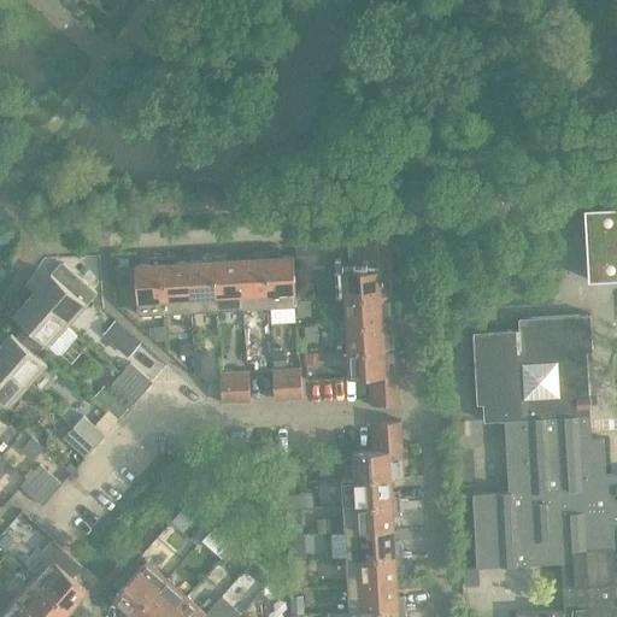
[(616,207),(586,210),(589,281),(616,278),(616,207)]
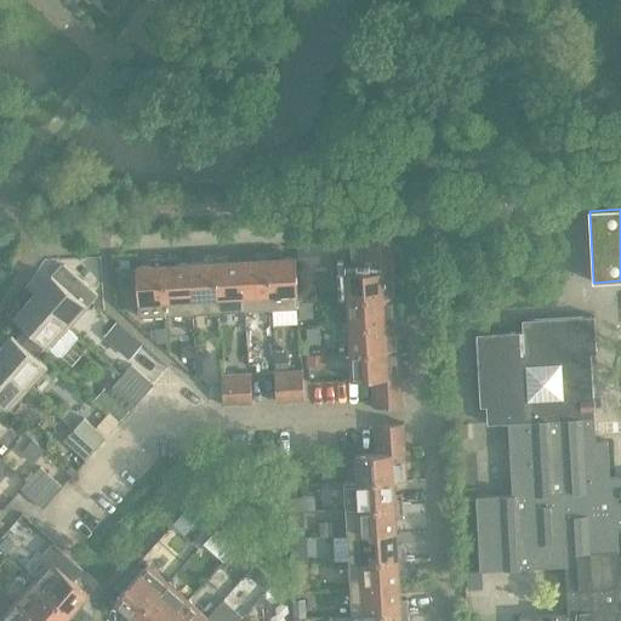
[(365,241),(365,255),(394,254),(394,239),(365,240),(365,241)]
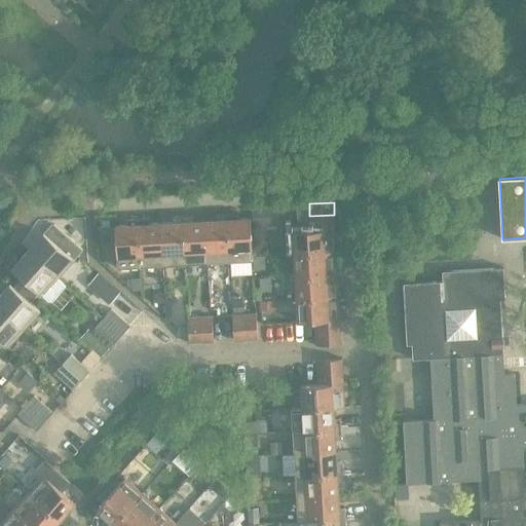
[(278,208),(254,209),(255,225),(279,224),(278,208)]
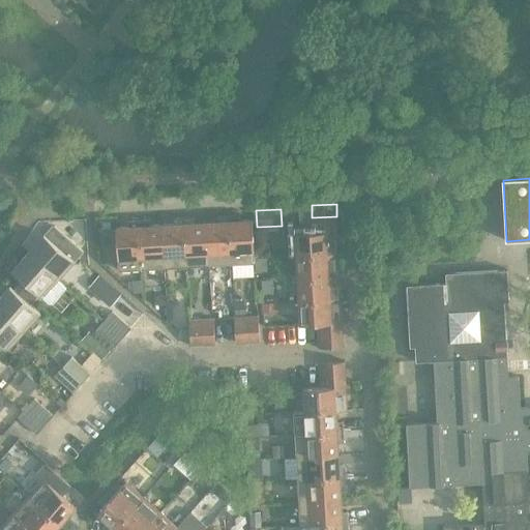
[(239,214),(229,215),(232,264),(256,262),(253,219),(240,221),(239,214)]
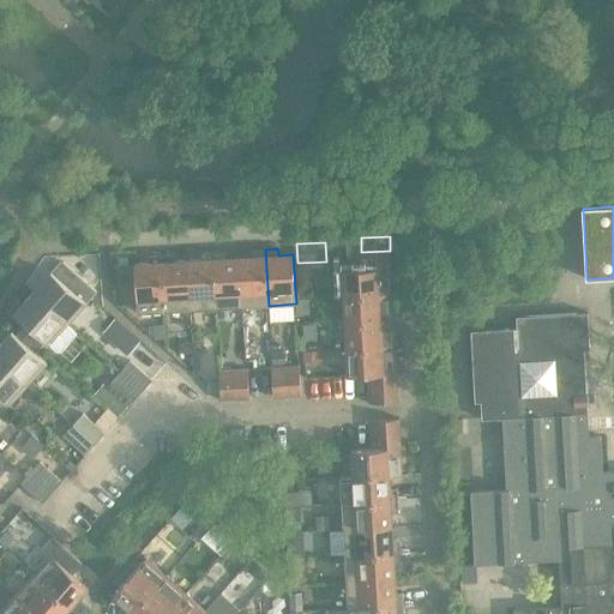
[(253,257),(240,258),(242,307),(269,306),(265,250),(253,251),(253,257)]
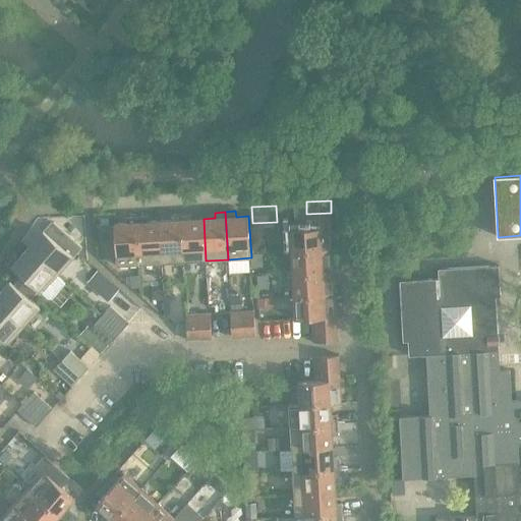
[(290,229),(291,251),(333,250),(331,213),(306,214),(307,228),(290,229)]
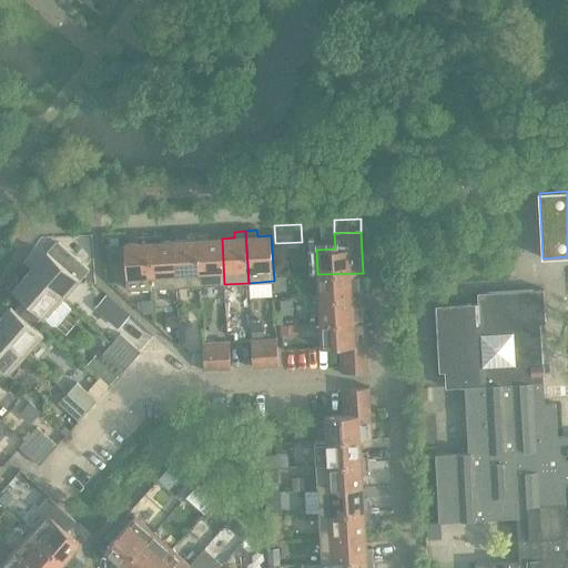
[(209,233),(198,234),(201,285),(224,284),(222,239),(210,240),(209,233)]
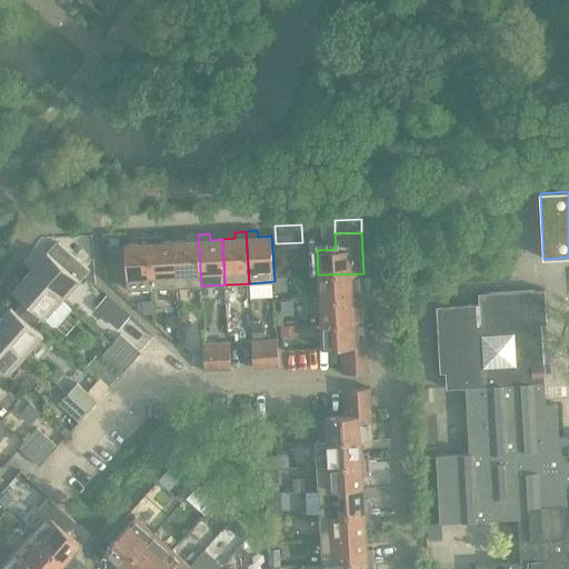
[(187,241),(175,241),(177,287),(201,286),(198,235),(187,235),(187,241)]
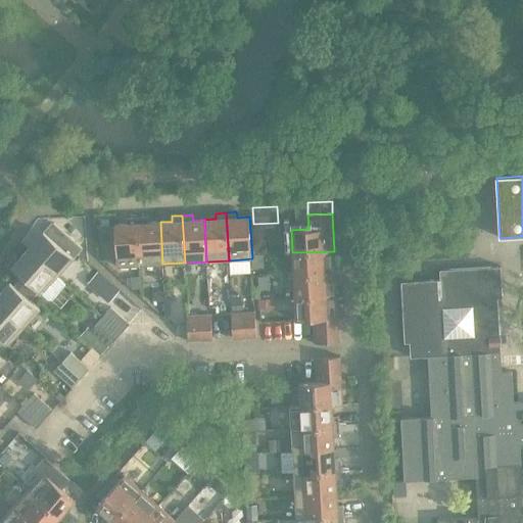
[(148,217),(138,218),(140,265),(162,264),(160,222),(148,223),(148,217)]
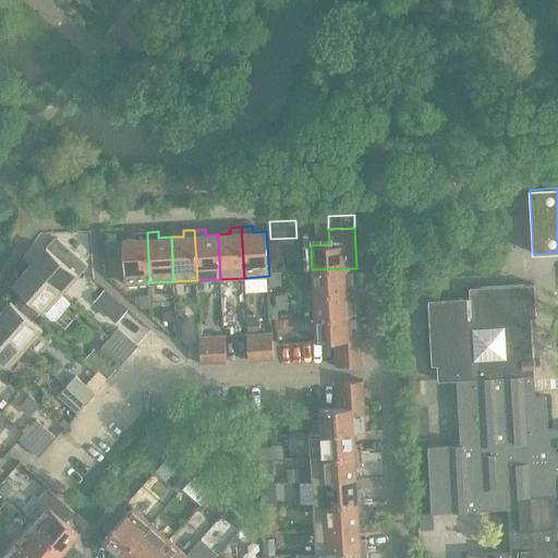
[(149,282),(147,232),(136,233),(136,239),(122,240),(125,284),(149,282)]
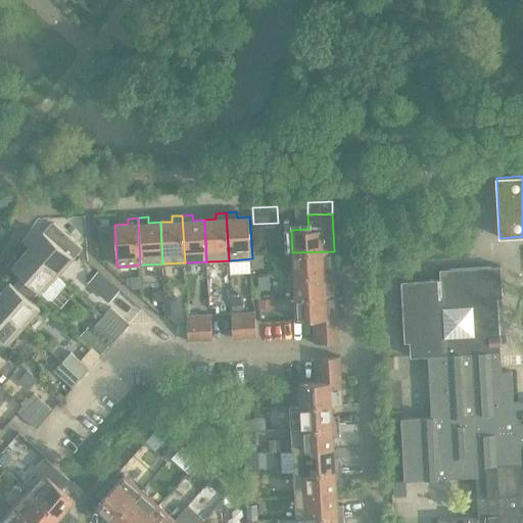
[(45,233),(44,232),(28,250),(58,277),(83,249),(54,224),(45,233)]
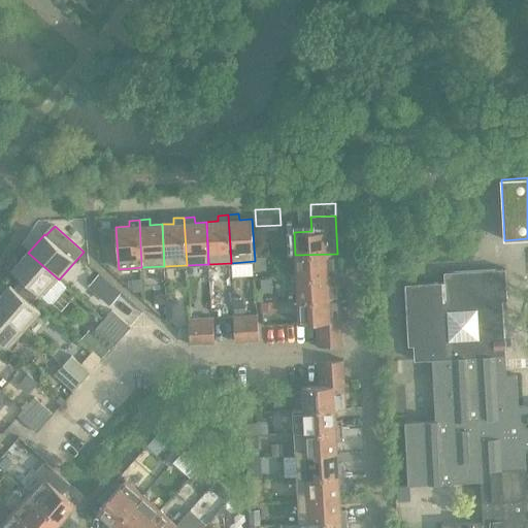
[(59,279),(28,253),(12,270),(42,297),(50,303),(53,303),(67,287),(59,279)]
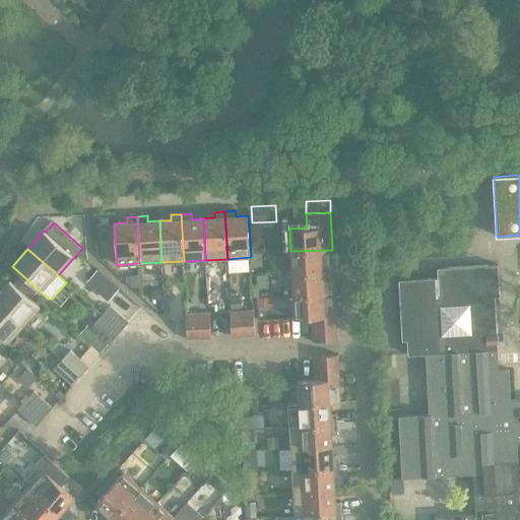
[(287,271),(287,274),(339,271),(339,264),(333,264),(332,250),(290,251),(291,270),(287,271)]
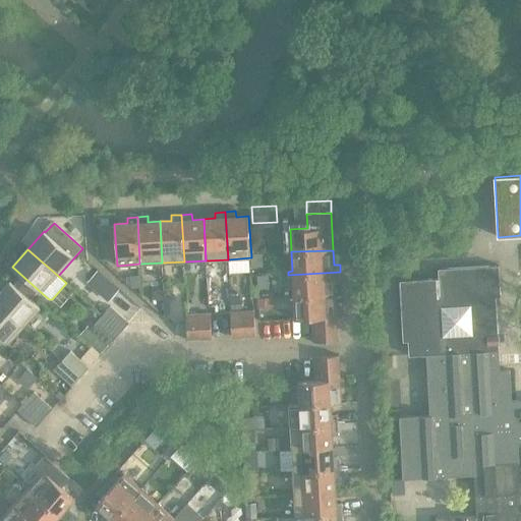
[(408,341),(409,356),(426,355),(430,415),(400,417),(403,478),(403,479),(474,475),(476,515),(436,517),(436,520),(520,520),(520,400),(512,401),(511,370),(501,370),(499,352),(500,352),(500,350),(499,350),(499,344),(500,344),(500,335),(499,335),(496,297),(501,297),(499,266),(439,269),(439,279),(400,281),(403,342),(408,341)]
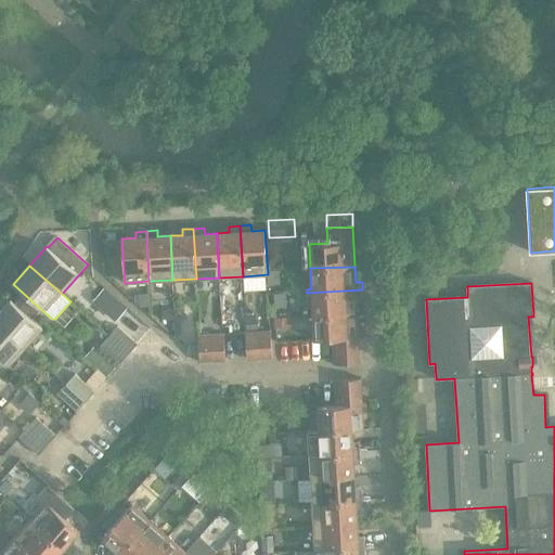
[(362,289),(307,293),(307,296),(312,295),(313,315),(358,313),(357,297),(362,297),(362,289)]
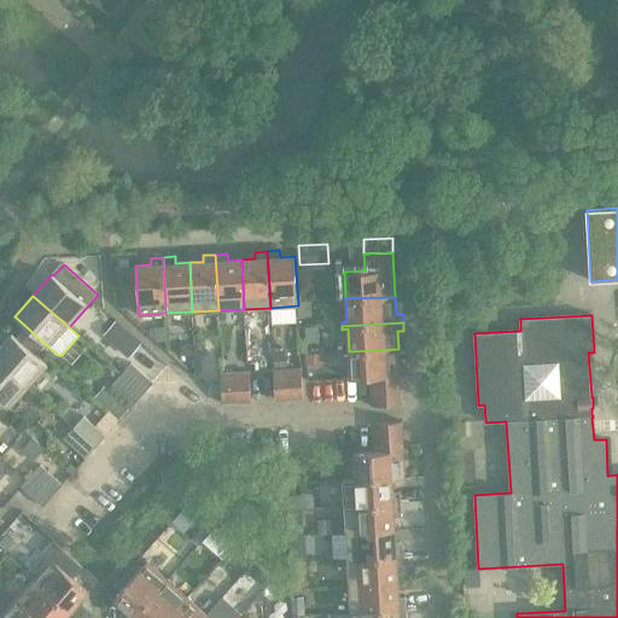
[(165,326),(155,327),(156,340),(168,340),(165,326)]
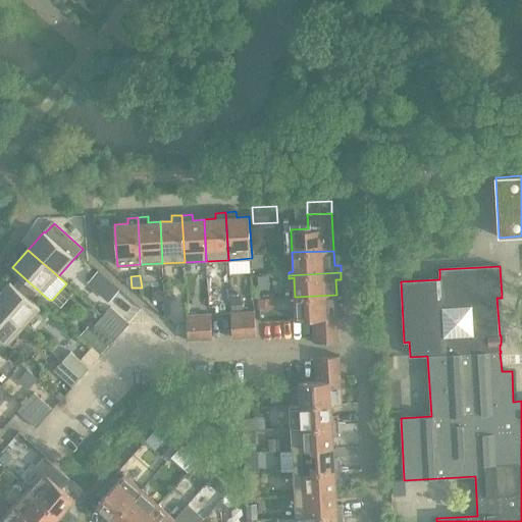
[(268,276),(259,276),(259,290),(269,289),(268,276)]
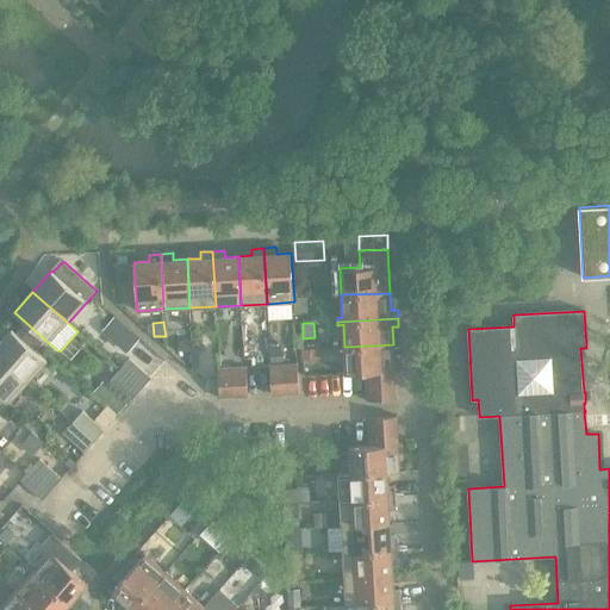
[(12,330),(0,343),(0,356),(29,383),(48,362),(12,330)]
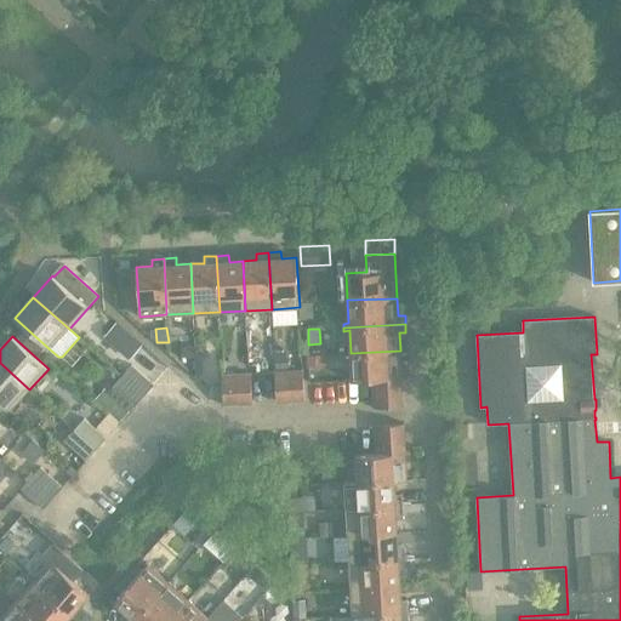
[(127,336),(118,347),(130,358),(140,347),(127,336)]
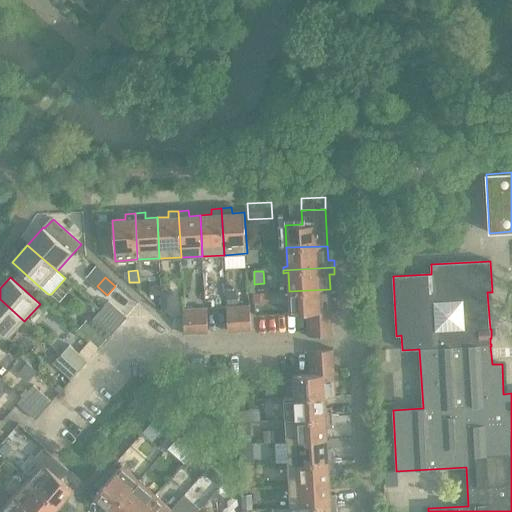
[(159,286),(149,286),(149,294),(159,294),(159,286)]
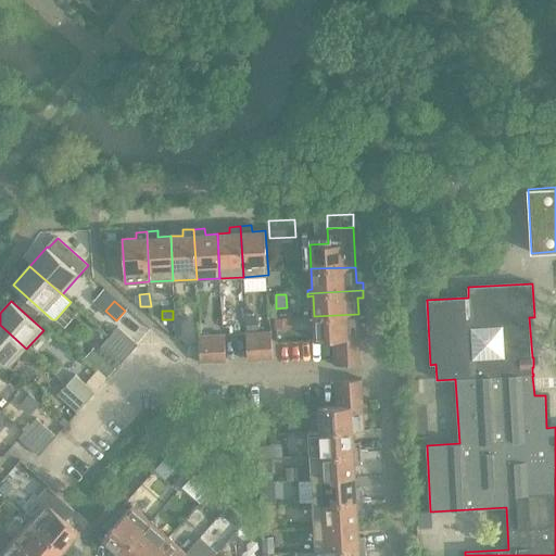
[(358,314),(314,316),(315,341),(333,340),(359,338),(358,314)]
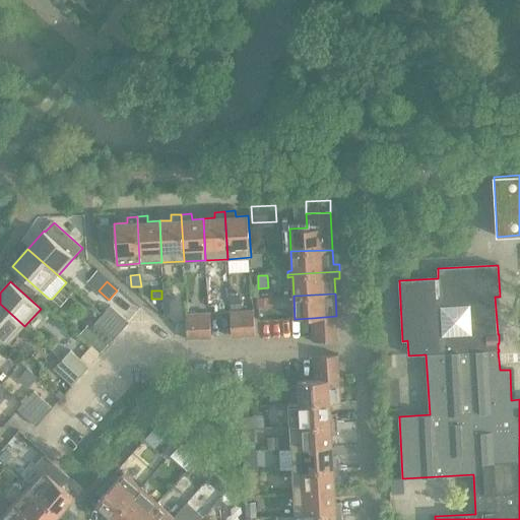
[(271,297),(259,298),(259,307),(271,307),(271,297)]
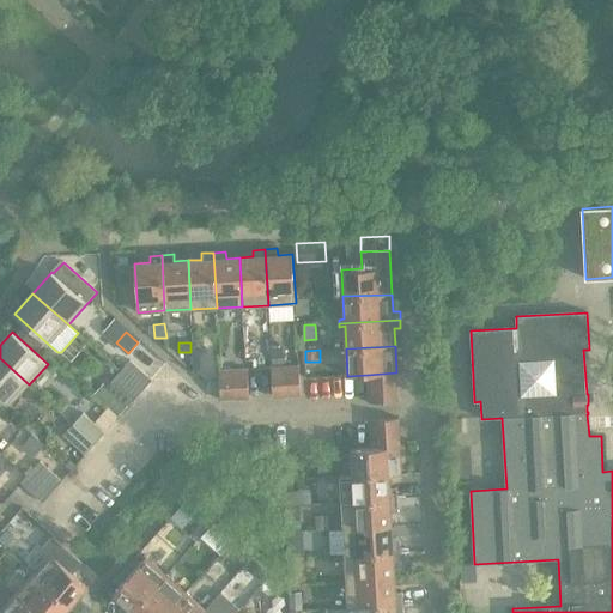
[(284,353),(271,354),(272,365),(285,364),(284,353)]
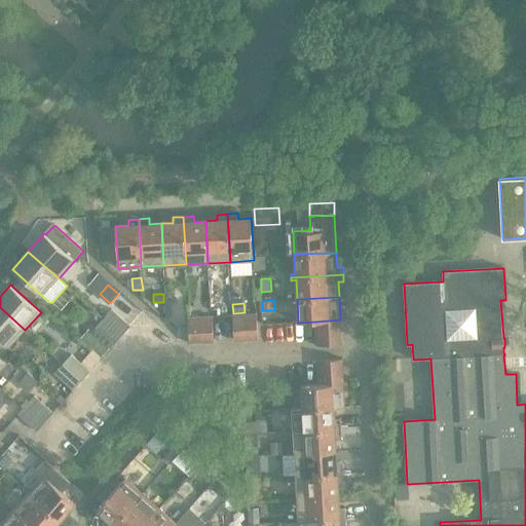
[(25,330),(0,307),(0,340),(8,348),(25,330)]
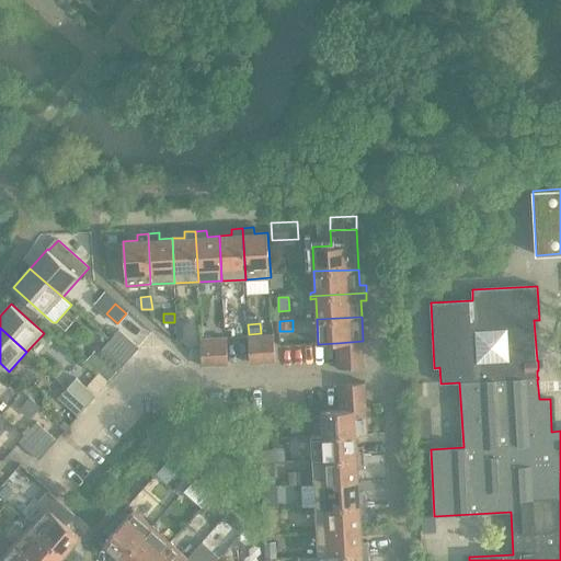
[(119,330),(111,340),(130,358),(139,347),(119,330)]
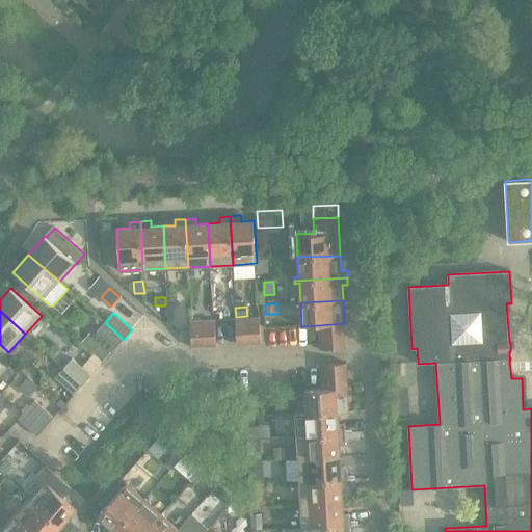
[(249,344),(247,318),(236,319),(237,344),(249,344)]
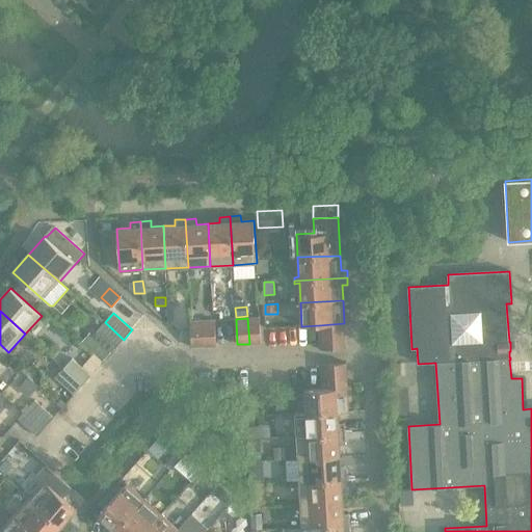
[(260,318),(247,318),(249,344),(261,343),(260,318)]
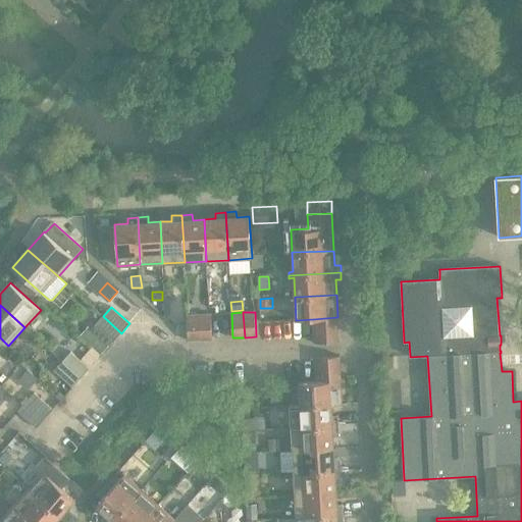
[(211,314),(199,315),(201,340),(212,338),(211,314)]
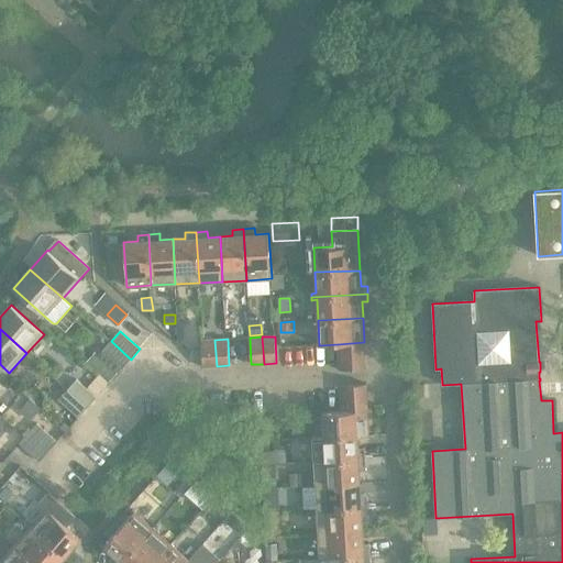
[(217,366),(214,340),(202,341),(203,367),(217,366)]
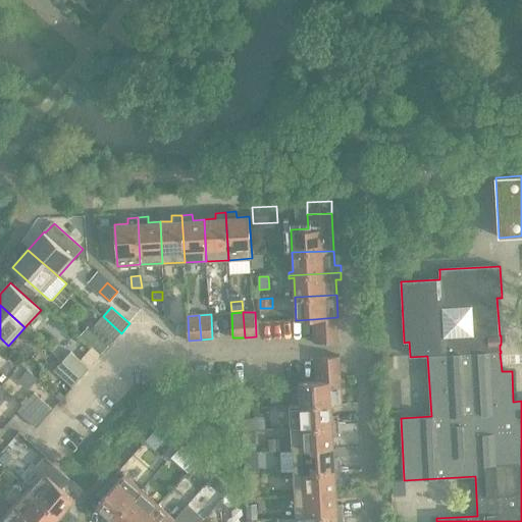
[(121,333),(103,316),(95,325),(113,343),(121,333)]
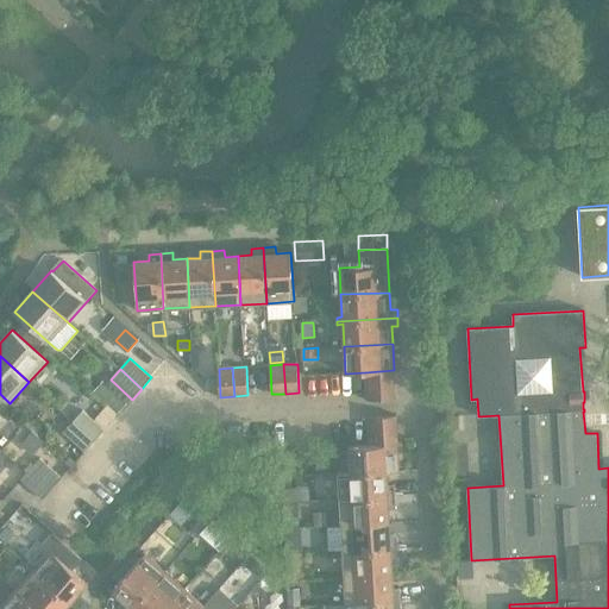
[(394,370),(365,372),(365,387),(394,384),(394,370)]
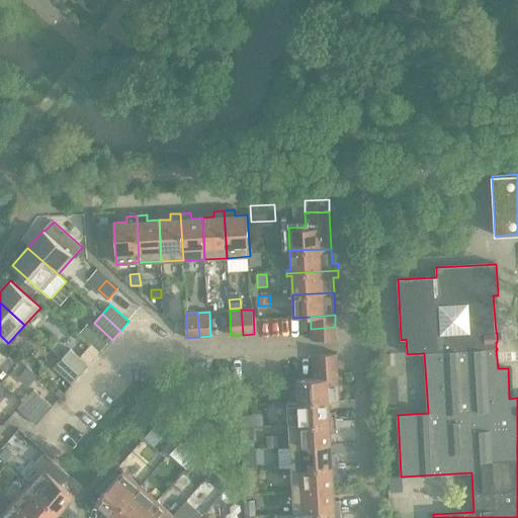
[(335,327),(311,329),(312,340),(336,339),(335,327)]
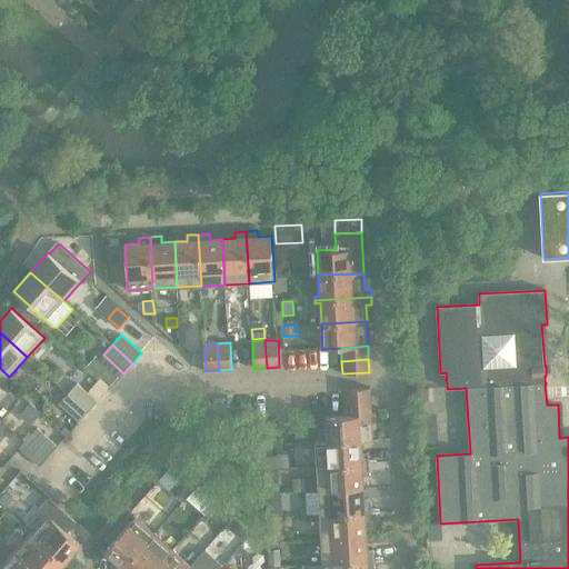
[(78,383),(69,393),(89,412),(98,402),(78,383)]
